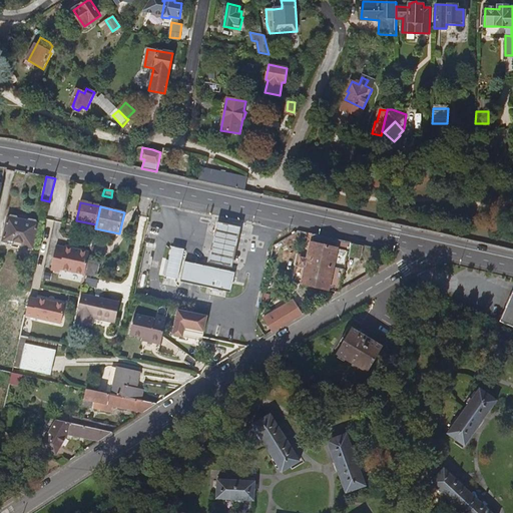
[(33,248),(38,223),(37,223),(35,221),(30,220),(28,221),(19,219),(17,217),(11,215),(9,217),(8,217),(2,241),(33,248)]
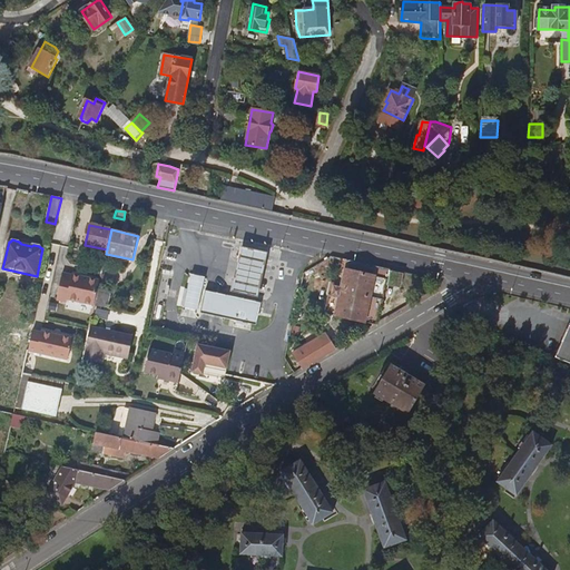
[(268,254),(242,247),(232,292),(258,298),(268,254)]
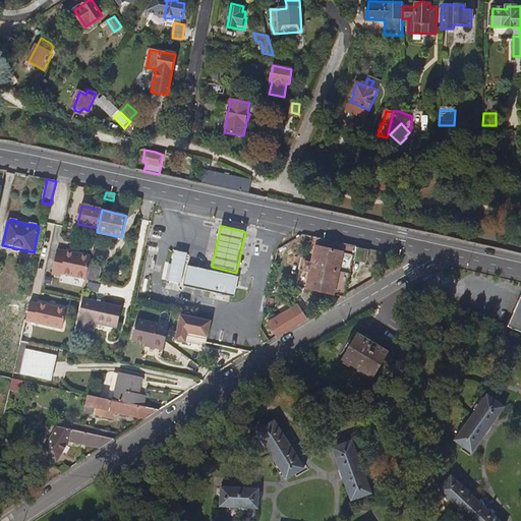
[(334,295),(343,253),(346,254),(348,245),(336,242),(317,238),(311,265),(305,263),(304,271),(310,272),(306,289),(334,295)]
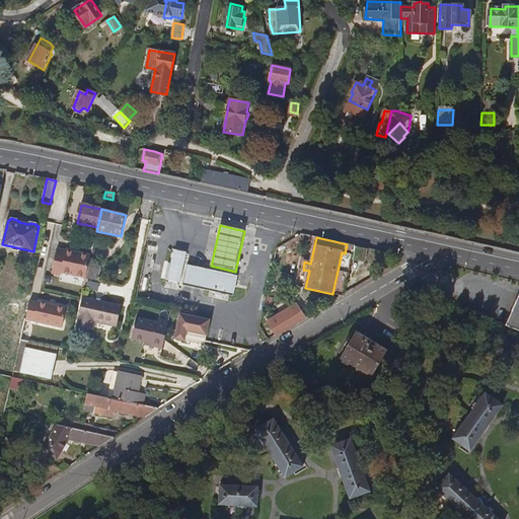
[(354,255),(356,246),(347,244),(345,253),(354,255)]
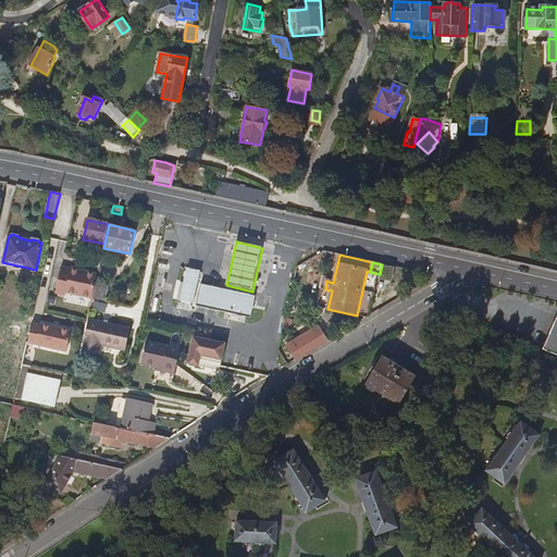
[(97,280),(98,274),(71,269),(61,268),(56,293),(65,295),(66,293),(93,298),(97,280)]
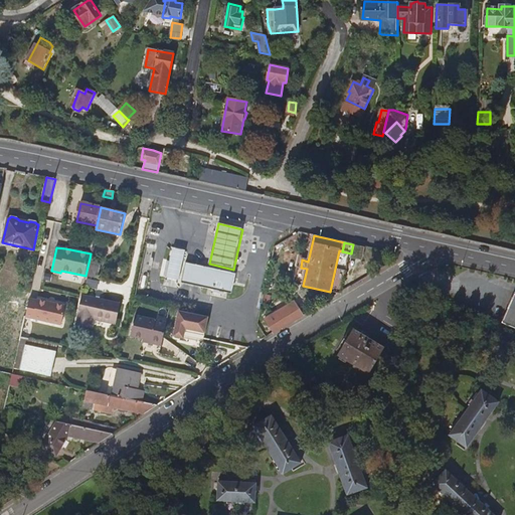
[(342,293),(351,253),(342,251),(339,250),(330,292),(340,294),(342,293)]
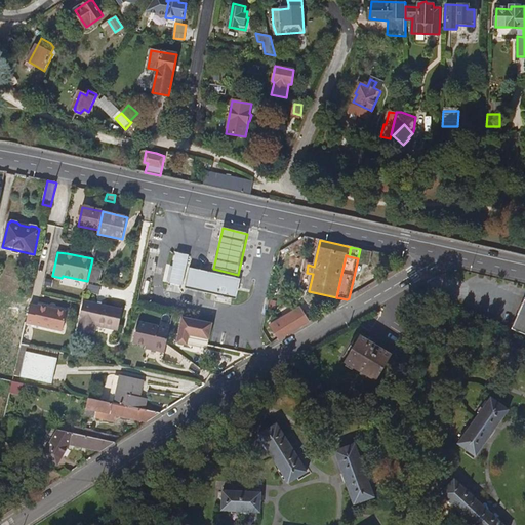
[(188,258),(175,256),(169,285),(180,288),(188,258)]
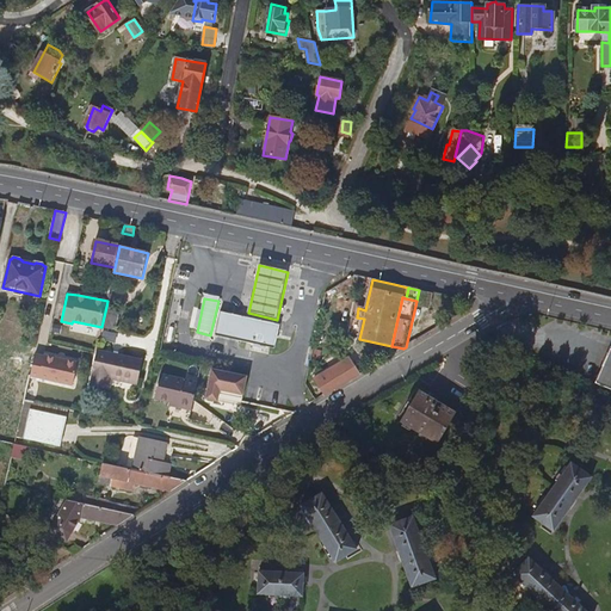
[(197,327),(201,308),(195,306),(191,326),(197,327)]
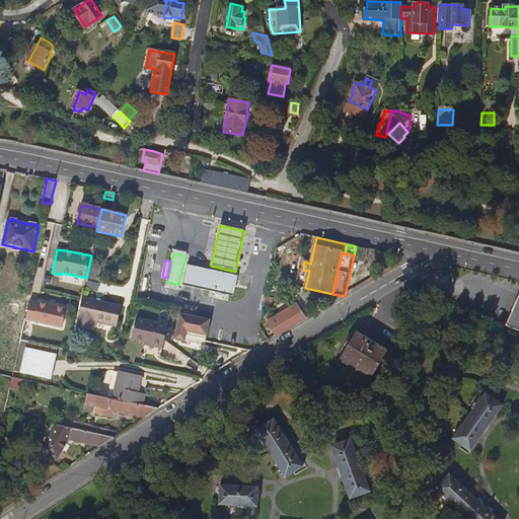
[(97,281),(101,263),(90,261),(86,278),(97,281)]
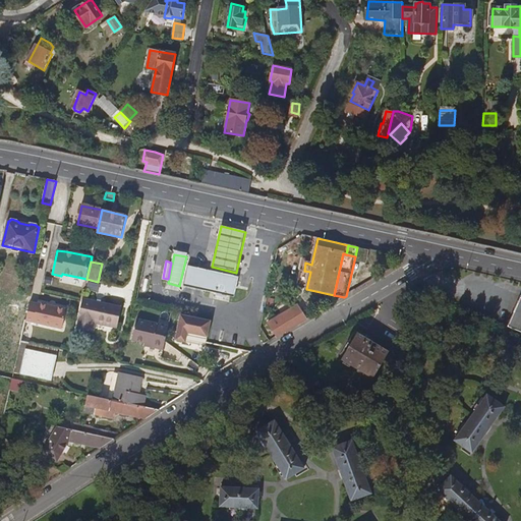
[(239,278),(188,266),(183,287),(234,299),(239,278)]
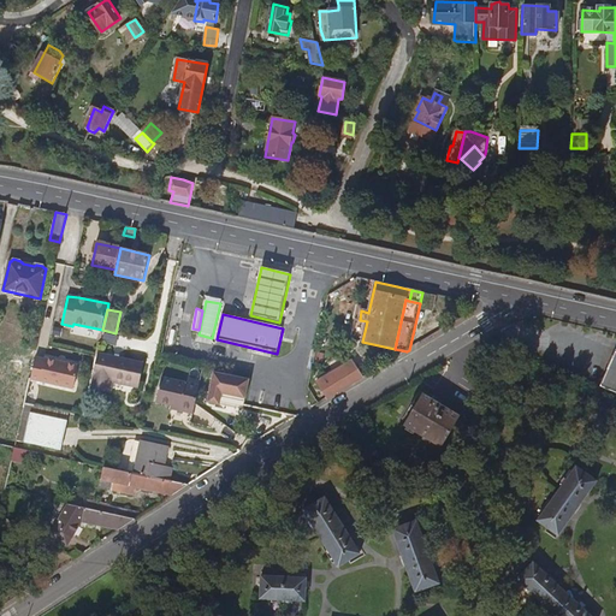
[(362,342),(367,321),(360,320),(355,341),(362,342)]
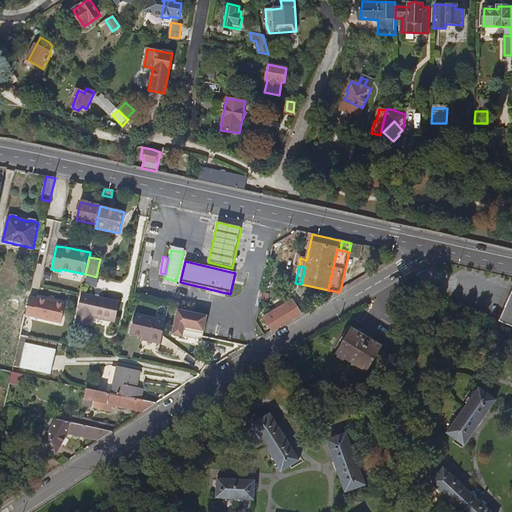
[(511,326),(511,290),(498,321),(511,326)]
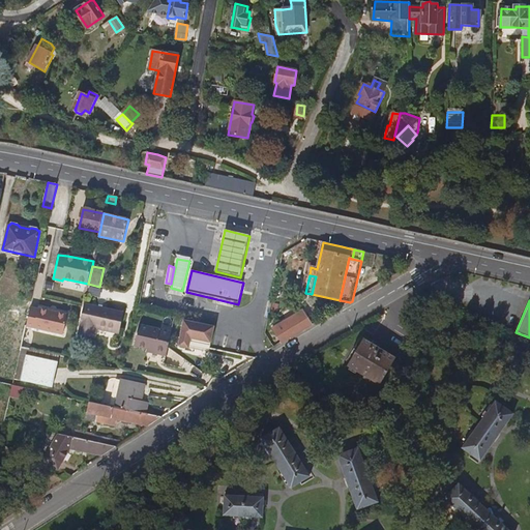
[(118,332),(122,313),(84,304),(83,307),(77,334),(93,339),(95,327),(118,332)]
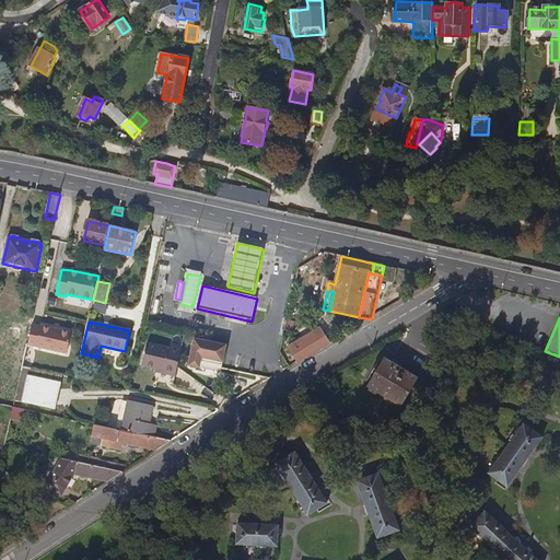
[(67,353),(71,333),(41,326),(41,327),(32,325),(30,333),(27,345),(67,353)]
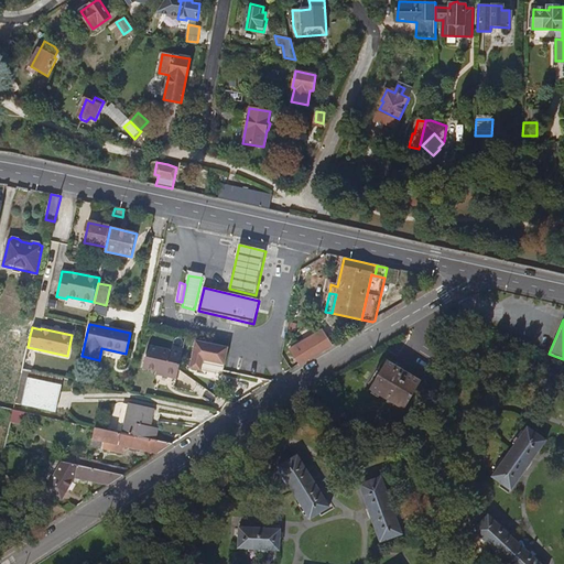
[(28,347),(30,335),(10,331),(6,353),(14,354),(10,373),(8,386),(3,408),(13,410),(22,370),(28,347)]
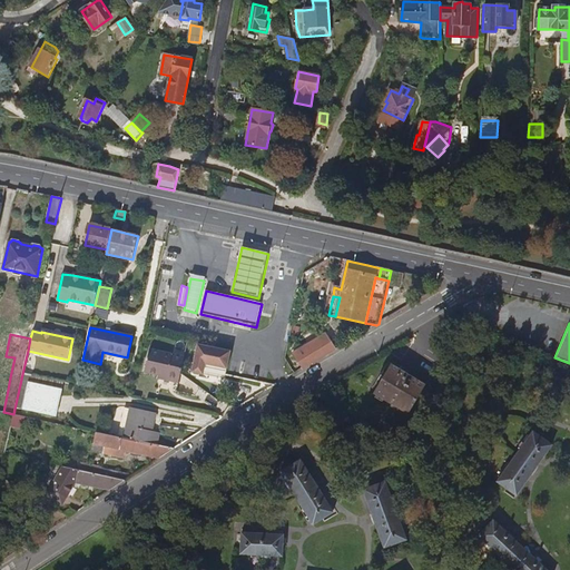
[(303,370),(336,350),(326,334),(294,354),(303,370)]
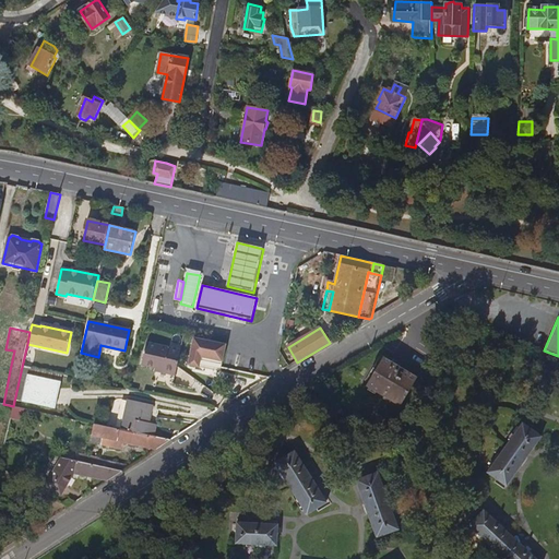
[(221,360),(225,344),(211,342),(210,344),(200,342),(201,340),(192,339),(187,365),(197,367),(198,359),(199,356),(221,360)]
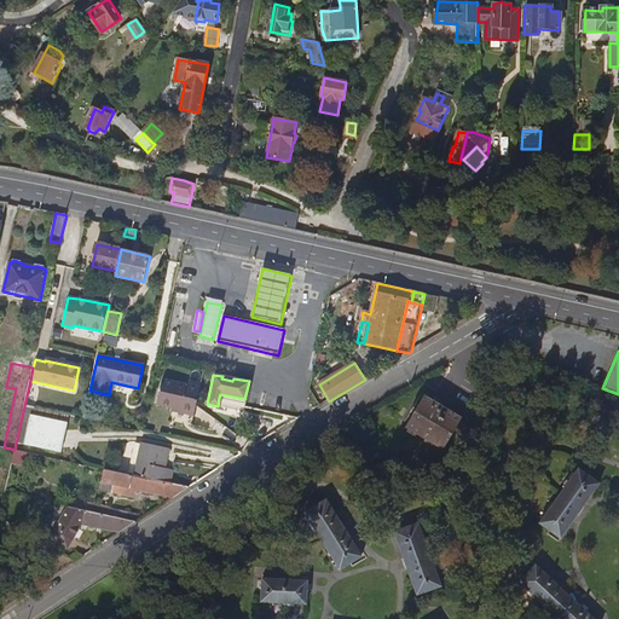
[(196,404),(201,387),(163,379),(157,404),(179,409),(178,411),(194,415),(196,404)]
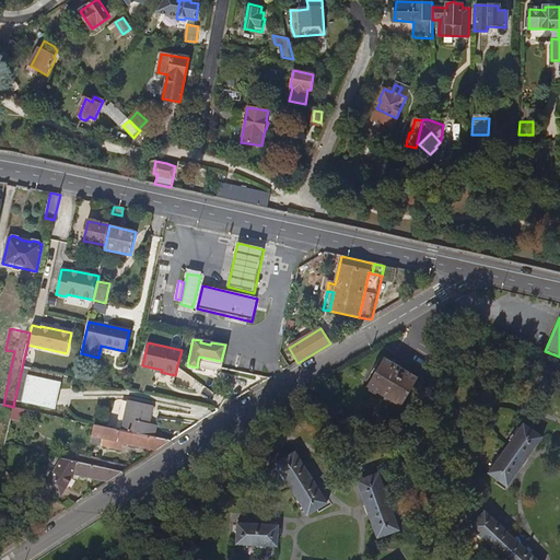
[(401,407),(419,380),(385,358),(368,385),(401,407)]
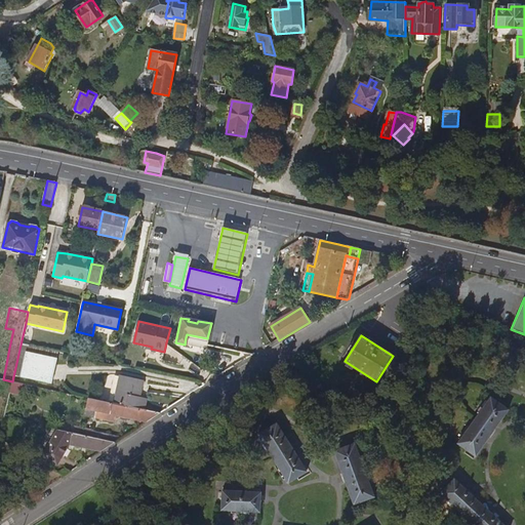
[(52,382),(57,358),(27,351),(21,375),(52,382)]
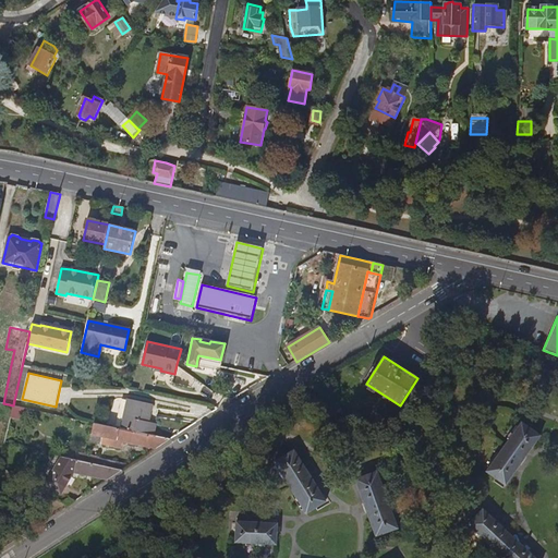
[(148,426),(154,404),(130,400),(123,429),(155,436),(156,428),(148,426)]
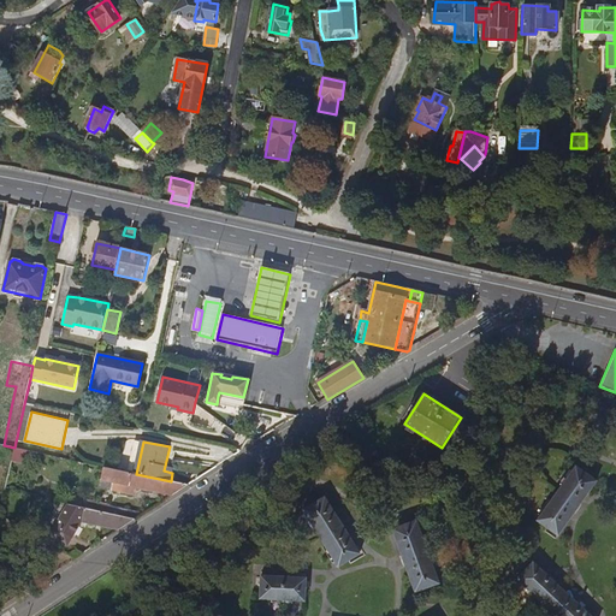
[(558,534),(597,480),(578,467),(539,520),(558,534)]
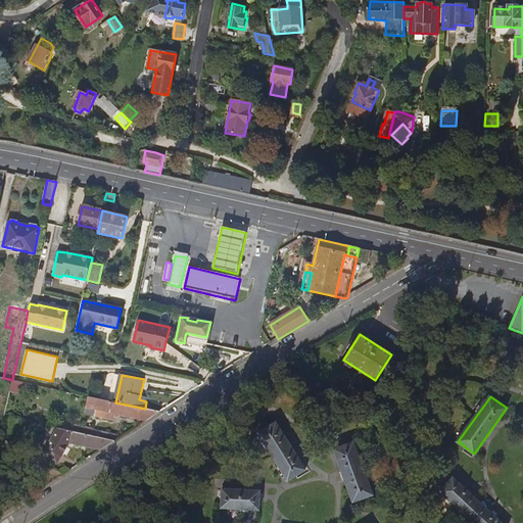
[(147,421),(159,412),(145,409),(115,402),(107,400),(104,411),(116,414),(114,420),(132,423),(133,418),(147,421)]
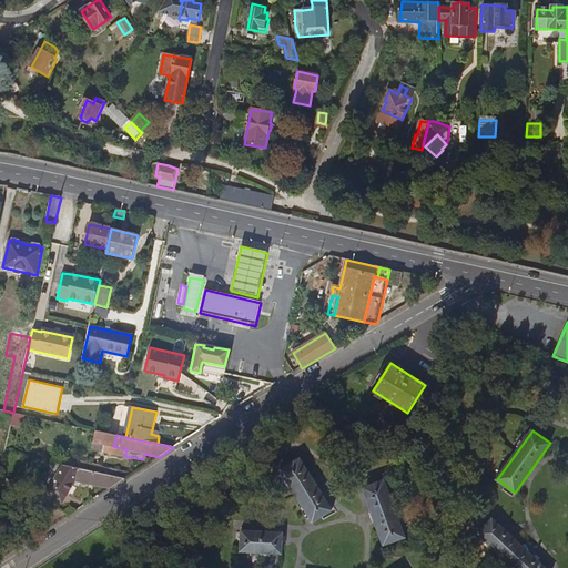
[(78,467),(80,460),(67,456),(64,463),(78,467)]
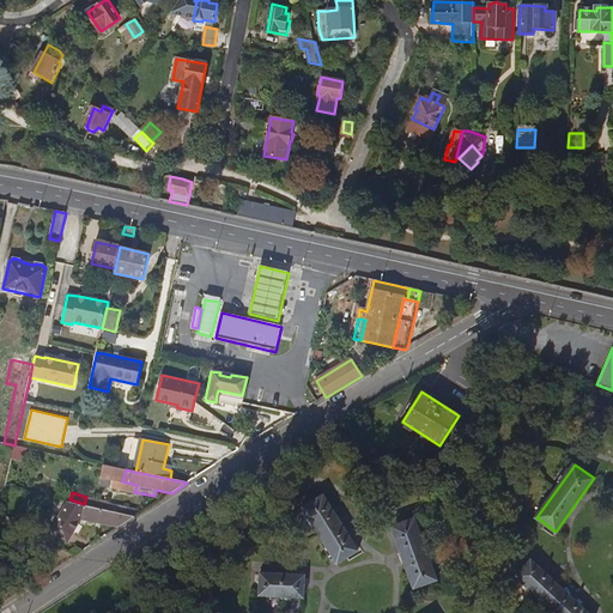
[(358,551),(323,495),(303,508),(338,564),(358,551)]
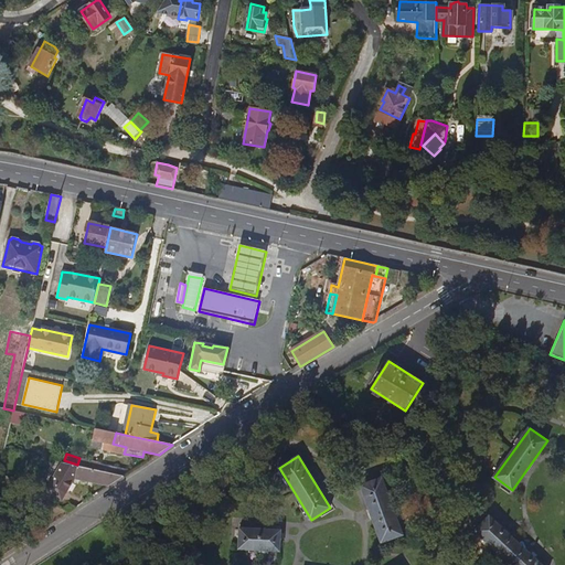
[(109,487),(125,477),(64,464),(48,491),(63,500),(75,479),(109,487)]
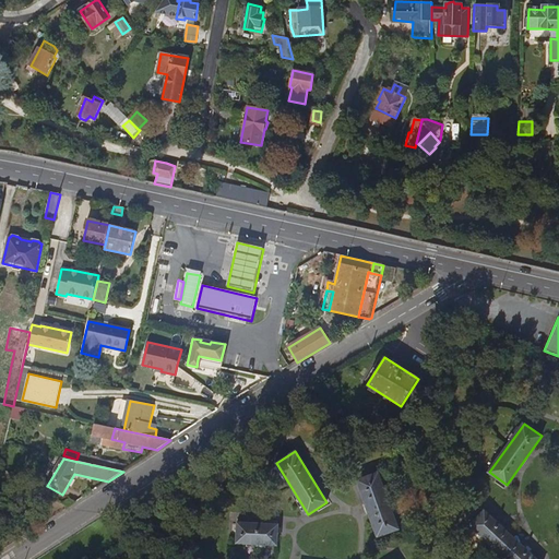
[(399,530),(379,473),(358,480),(378,536),(399,530)]
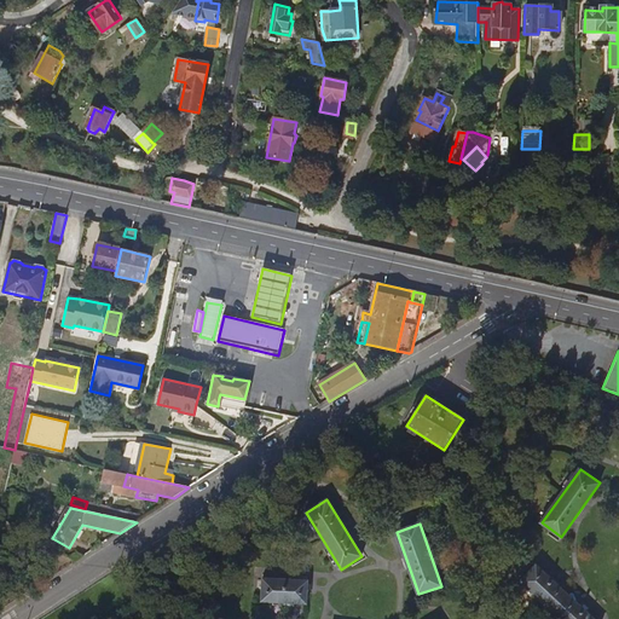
[(595,618),(537,565),(521,582),(561,618),(595,618)]
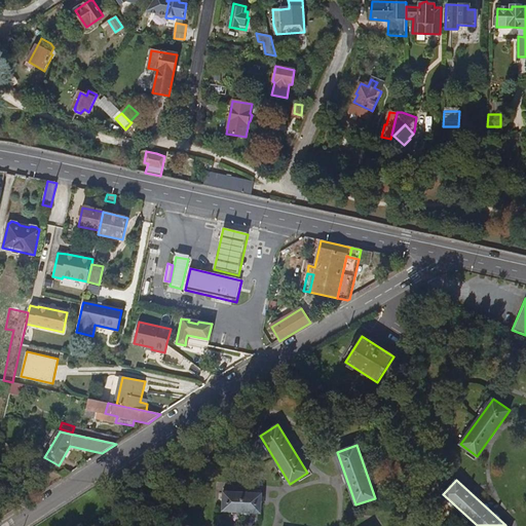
[(261,513),(262,493),(224,491),(223,511),(261,513)]
